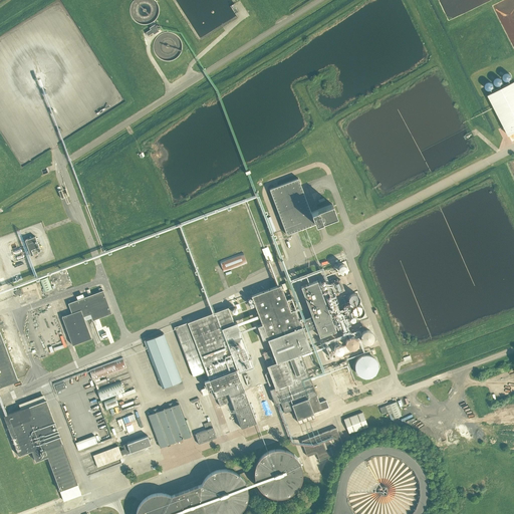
[(148,36),(153,33),(154,34),(159,31),(159,30),(160,29),(159,28),(161,27),(159,25),(158,26),(157,25),(156,26),(155,24),(150,28),(151,29),(146,32),(148,36)]
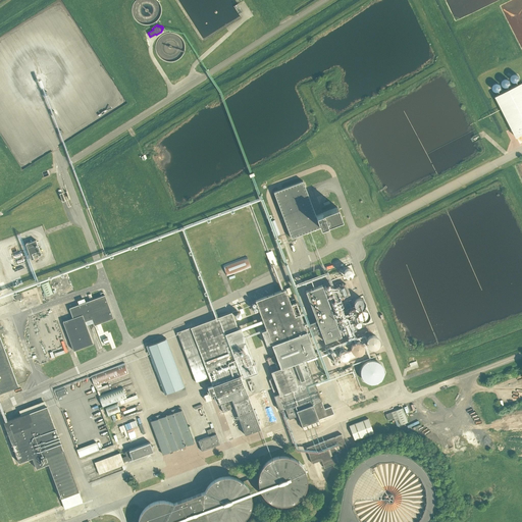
[(506,83),(503,77),(498,82),(501,87),(506,83)]
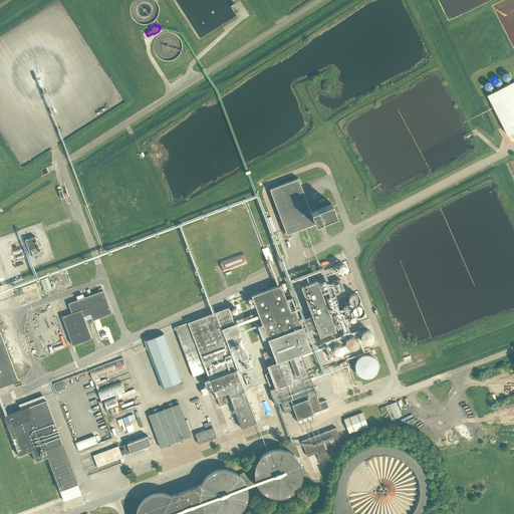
[(491,85),(484,81),(481,86),(487,90),(491,85)]
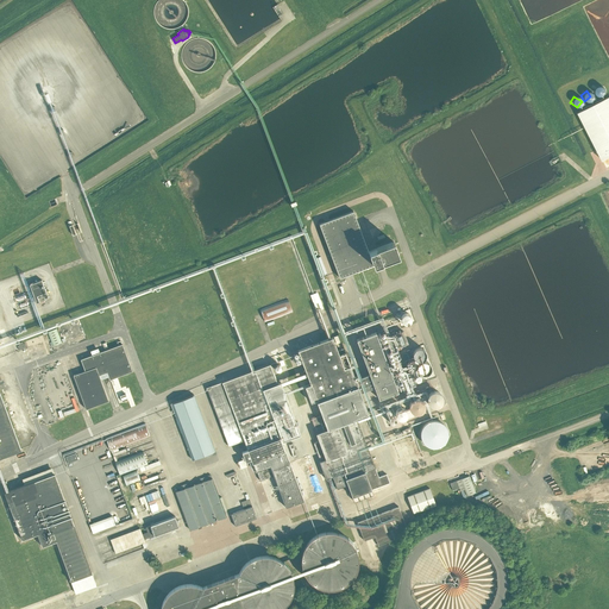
[(577,113),(602,161),(608,156),(608,96),(577,113)]
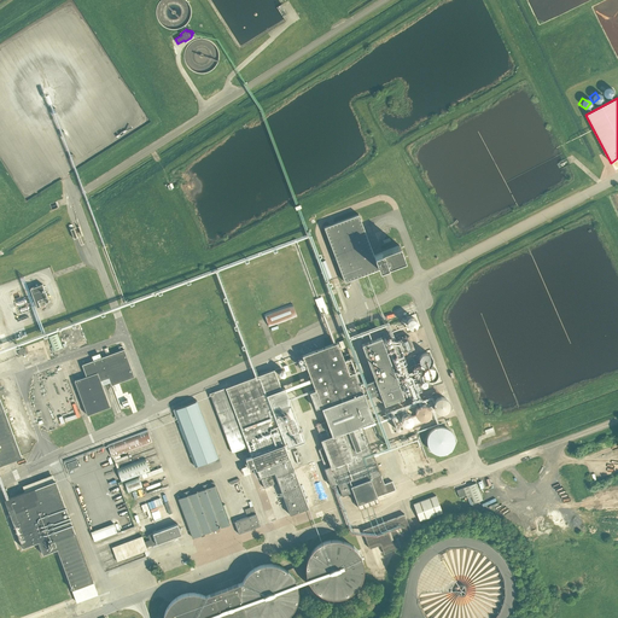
[(344,283),(403,260),(398,246),(373,256),(357,215),(322,228),(344,283)]
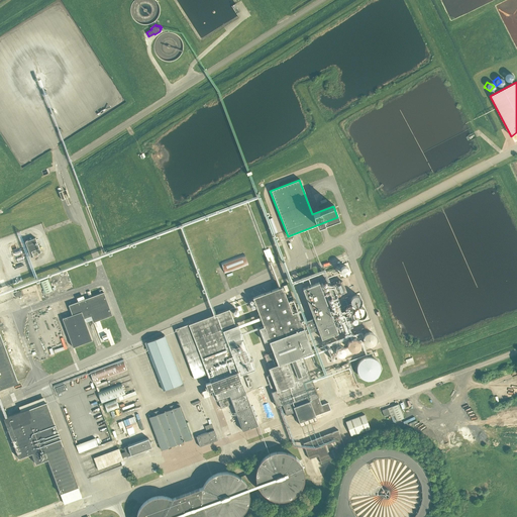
[(278,231),(273,217),(268,219),(273,233),(278,231)]
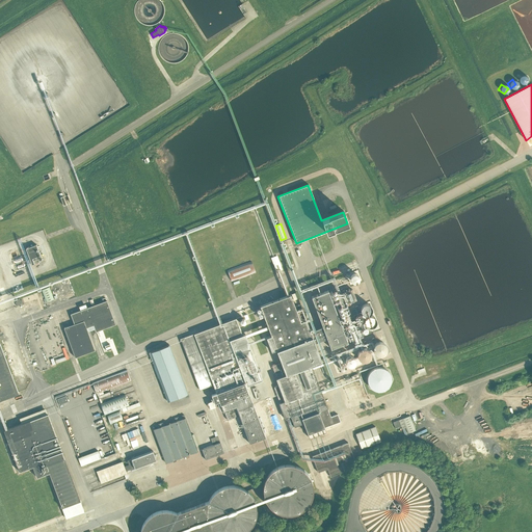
[(23,247),(28,265),(42,261),(36,243),(23,247)]
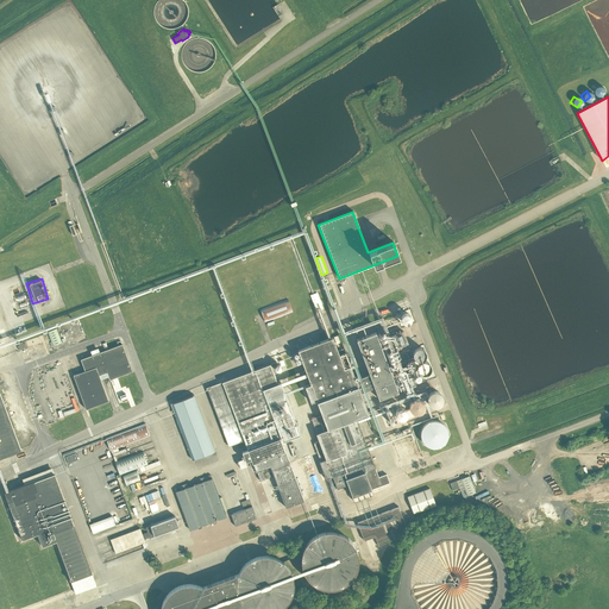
[(316,292),(311,294),(315,311),(322,308),(316,292)]
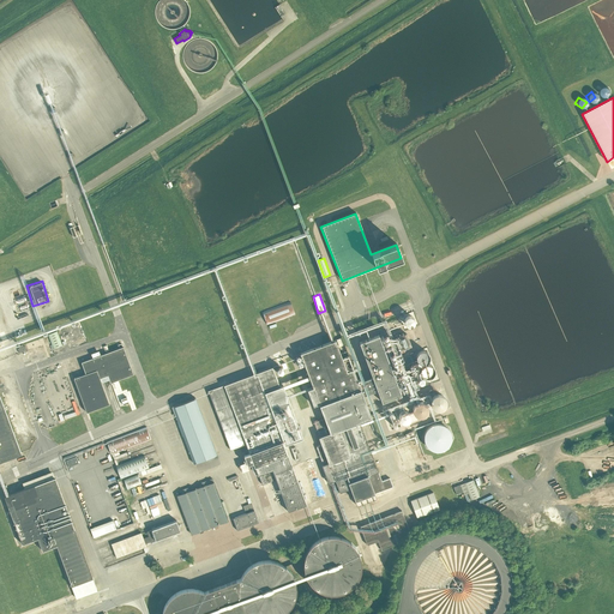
[(23,298),(14,299),(18,309),(25,308),(23,298)]
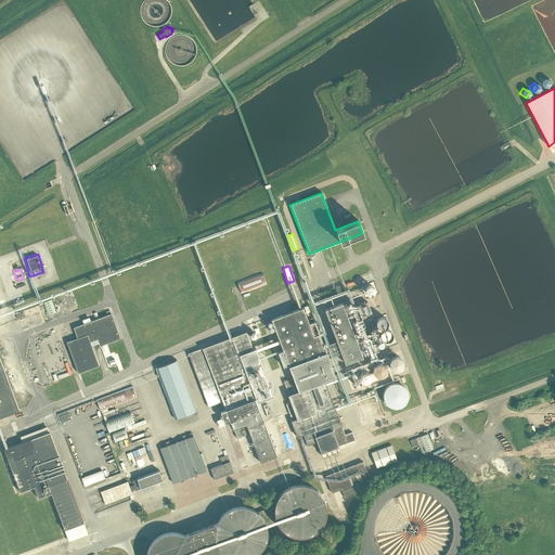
[(237,283),(242,293),(267,283),(262,273),(237,283)]
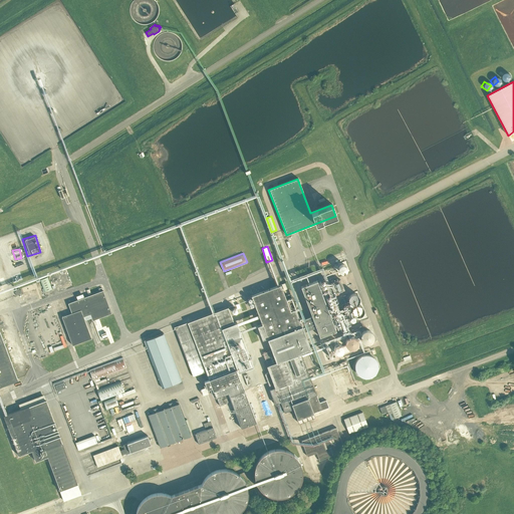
[(40,280),(44,292),(52,289),(48,277),(40,280)]
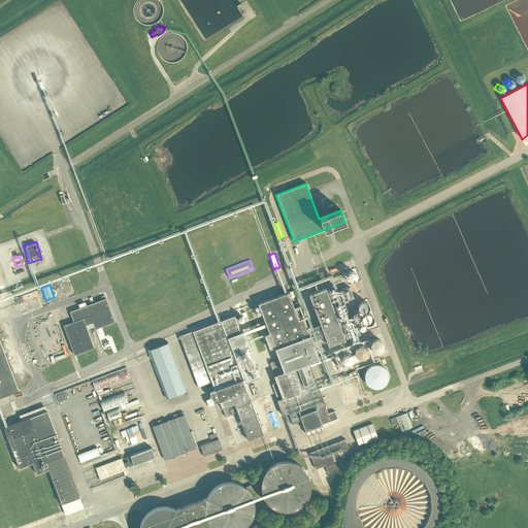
[(323,424),(337,419),(335,411),(329,414),(309,362),(319,358),(312,339),(324,335),(327,344),(344,338),(325,287),(307,294),(320,325),(308,329),(304,319),(300,320),(289,291),(259,303),(270,332),(265,333),(270,347),(275,345),(279,356),(285,371),(276,375),(274,375),(277,382),(284,398),(278,400),(277,400),(284,415),(289,413),(291,417),(288,418),(290,424),(293,423),(302,420),(306,430),(323,424)]
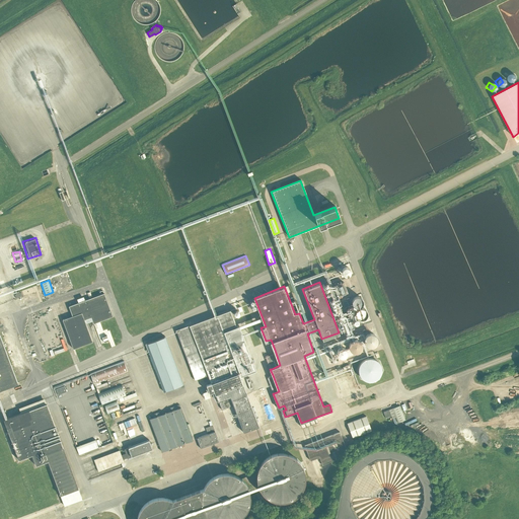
[(336,297),(347,293),(344,283),(331,287),(336,297)]
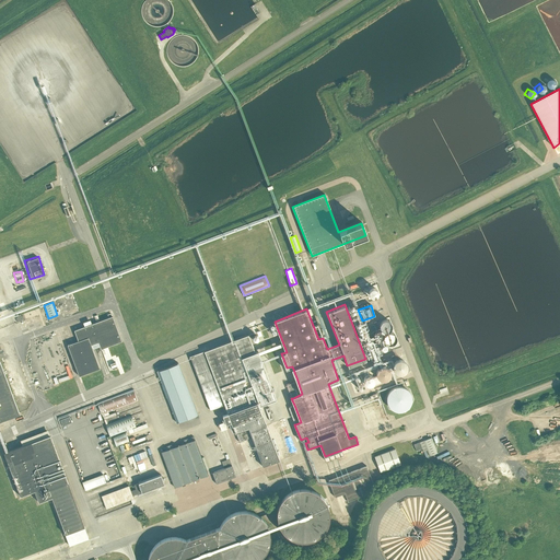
[(74,330),(79,341),(68,345),(79,376),(101,369),(91,345),(98,341),(102,349),(123,341),(113,316),(112,313),(108,314),(109,317),(74,330)]
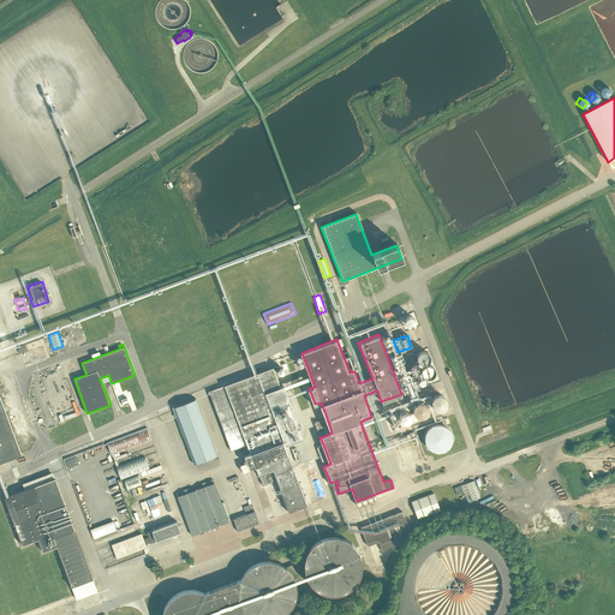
[(231,451),(246,445),(258,476),(273,471),(288,513),(306,506),(284,446),(305,437),(285,386),(281,387),(274,366),(209,392),(231,451)]
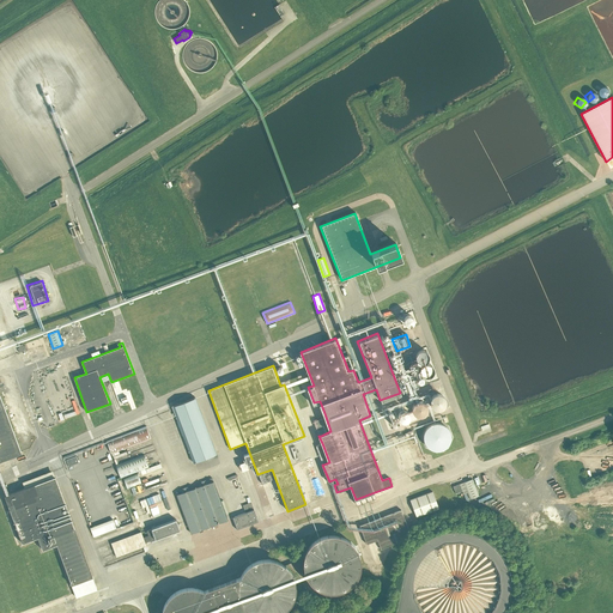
[(0,460),(22,453),(0,393),(0,460)]
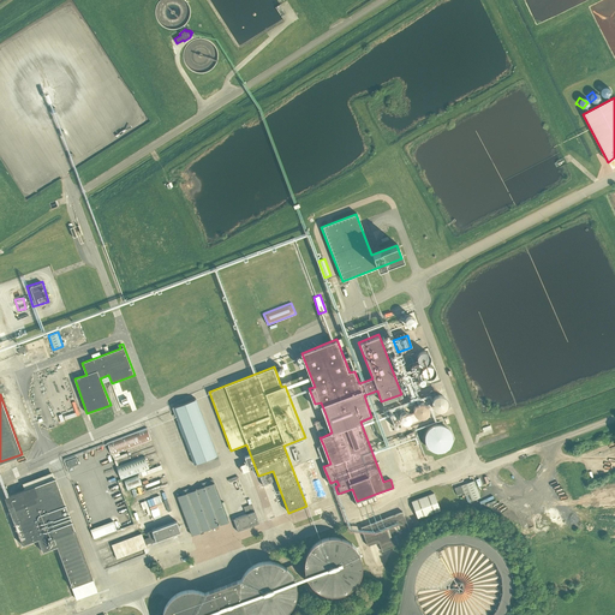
[(435,396),(434,408),(445,411),(447,398),(435,396)]
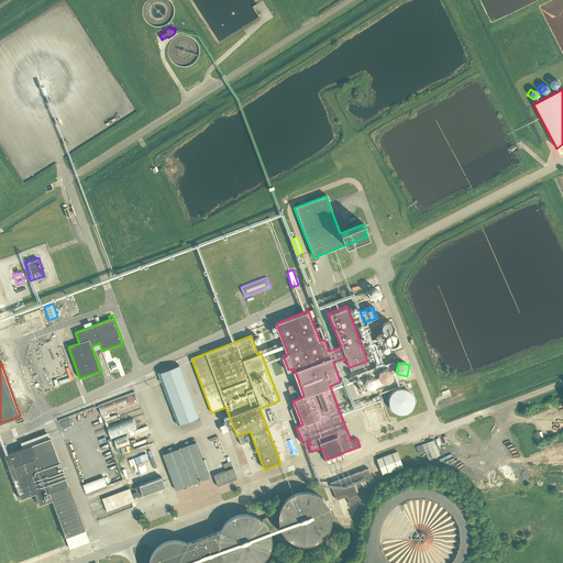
[(158,373),(178,426),(199,417),(179,365),(158,373)]
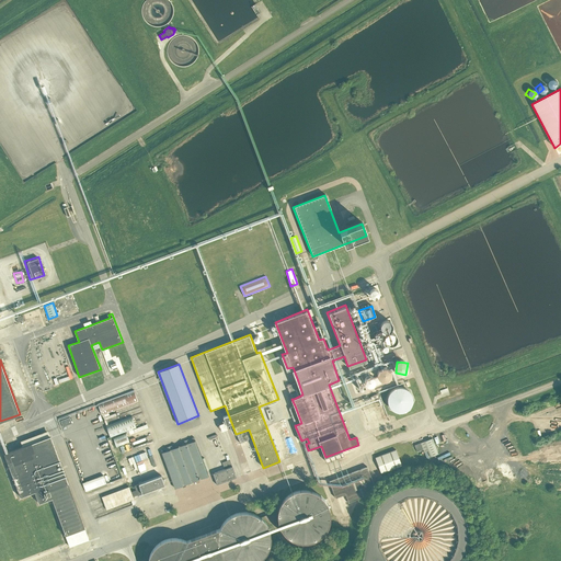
[(67,376),(56,379),(56,377),(52,378),(54,384),(72,379),(68,365),(65,366),(67,376)]
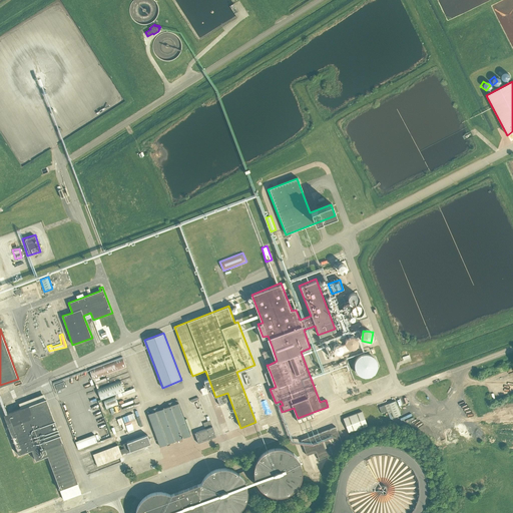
[(340,343),(327,346),(328,354),(353,348),(353,345),(355,344),(353,336),(339,339),(340,343)]
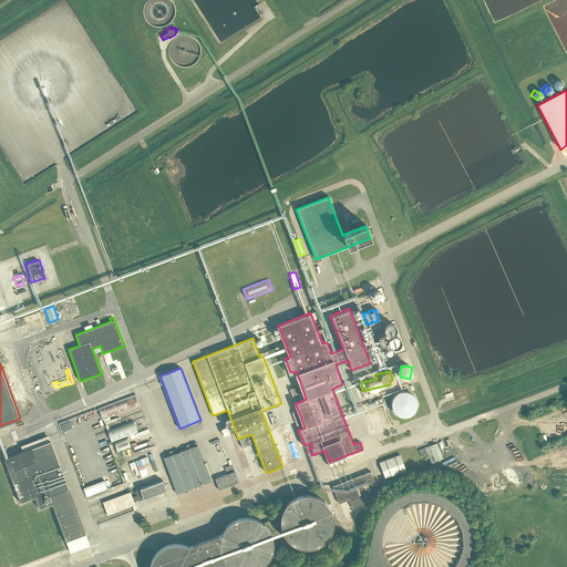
[(297,403),(306,399),(300,382),(290,387),(297,403)]
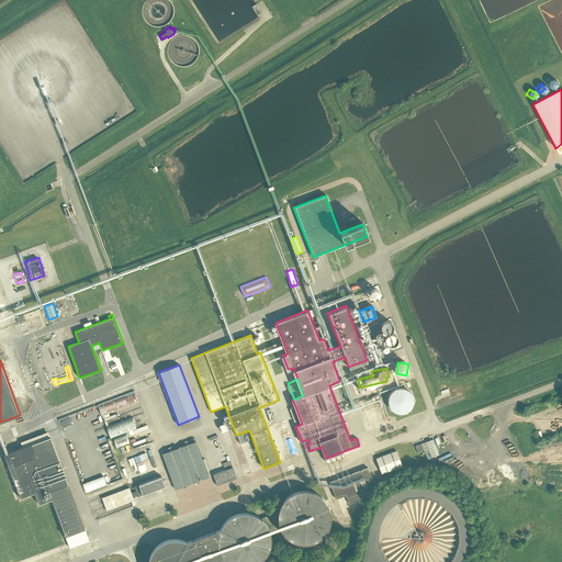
[(389,397),(388,402),(389,405),(390,406),(391,408),(392,409),(393,411),(395,412),(396,413),(398,413),(400,413),(402,413),(404,413),(405,412),(407,412),(408,411),(409,409),(411,407),(412,406),(413,404),(413,403),(414,401),(414,398),(413,397),(413,395),(412,394),(409,391),(406,389),(405,389),(403,388),(401,388),(400,388),(397,388),(396,389),(394,389),(392,391),(390,393),(389,396),(389,397)]
